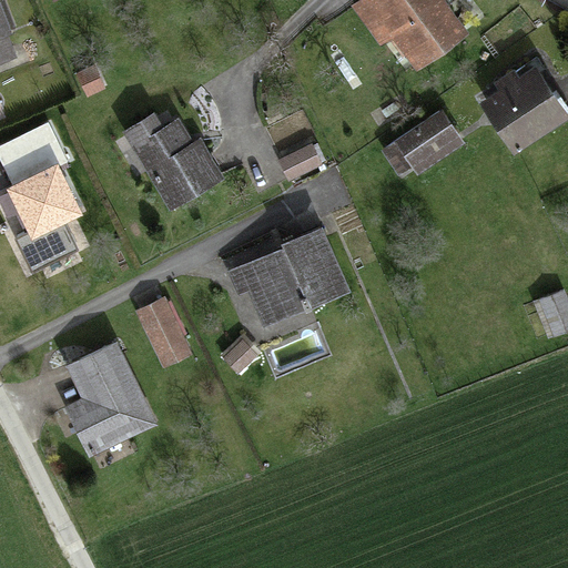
[(368,0),(361,7),(384,37),(392,31),(418,64),(465,29),(443,0),(368,0)]
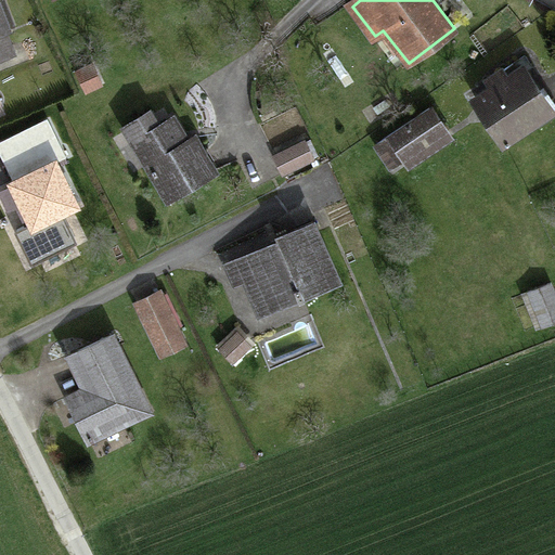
[(87,60),(72,68),(84,91),(99,82),(87,60)]
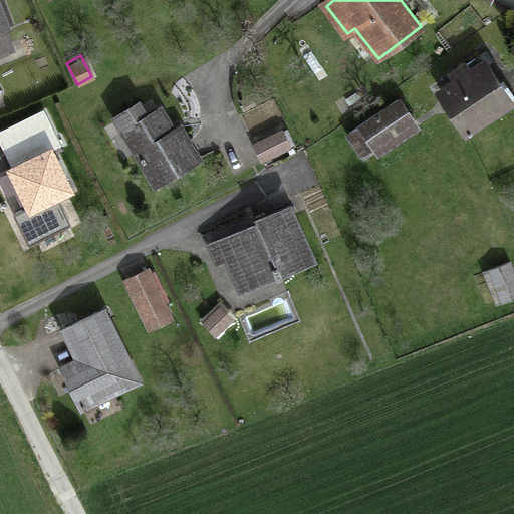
[(481,61),(436,91),(463,133),(508,103),(481,61)]
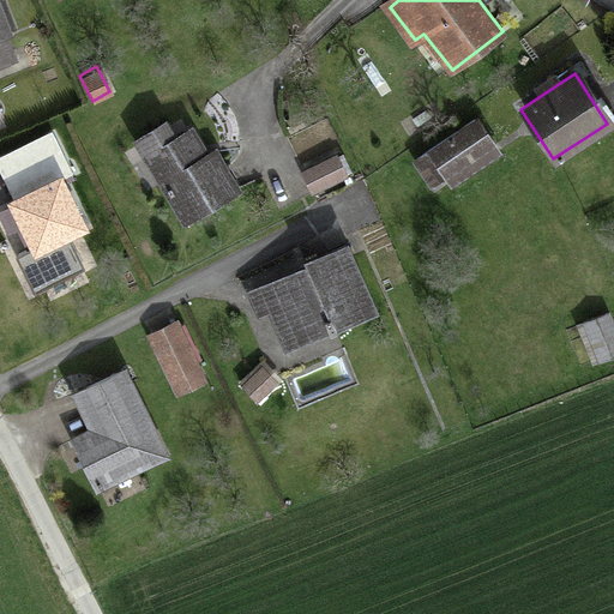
[(474,116),(411,160),(426,180),(437,172),(443,180),(494,145),(474,116)]
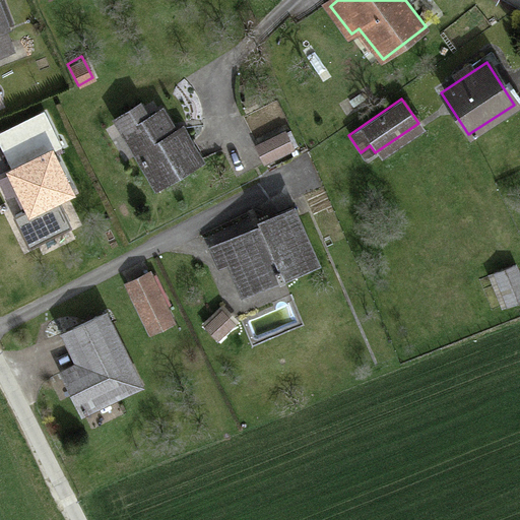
[(164,106),(123,129),(154,181),(195,157),(164,106)]
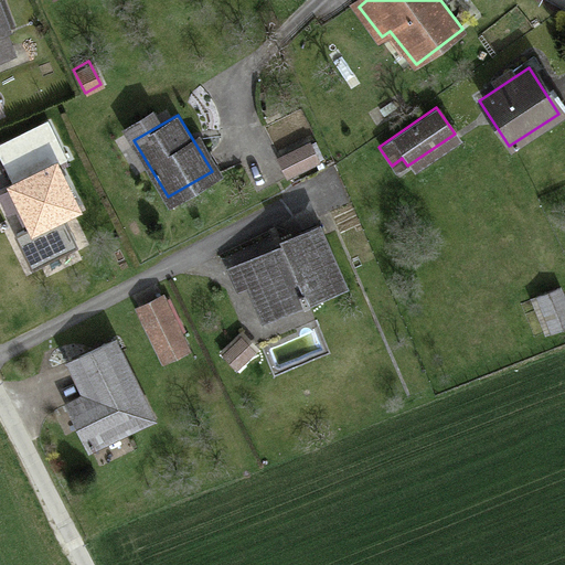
[(46,124),(0,147),(0,155),(14,184),(7,189),(29,232),(16,238),(31,269),(75,247),(63,222),(81,213),(56,163),(64,160),(46,124)]
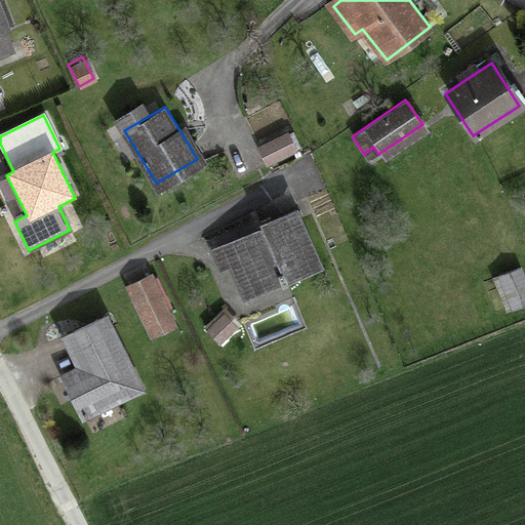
[(287,130),(257,148),(266,163),(295,146),(287,130)]
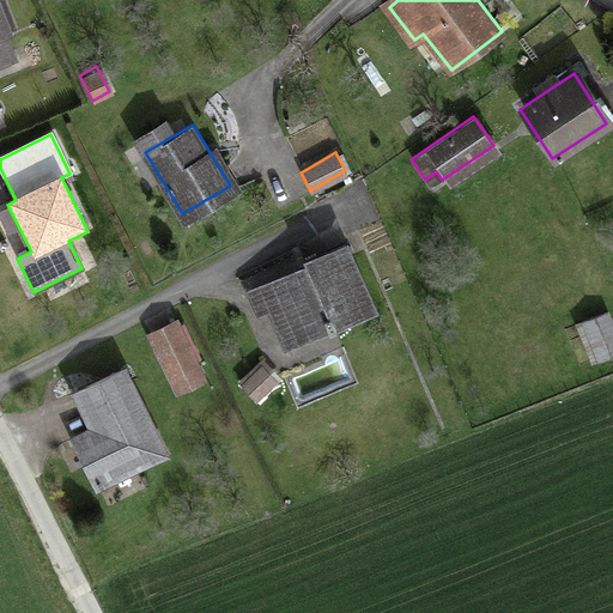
[(346,246),(304,262),(305,266),(333,332),(375,314),(346,246)]
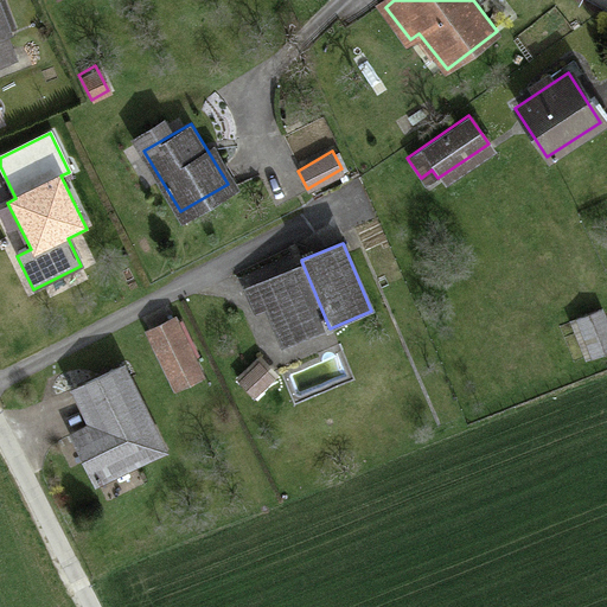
[(330,328),(302,263),(246,288),(256,313),(264,308),(281,347),(330,328)]
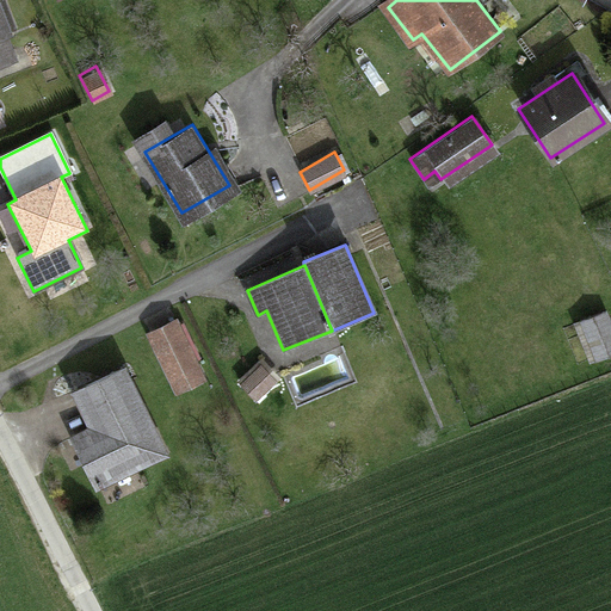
[(610,333),(600,310),(575,321),(593,359),(610,350),(610,333)]
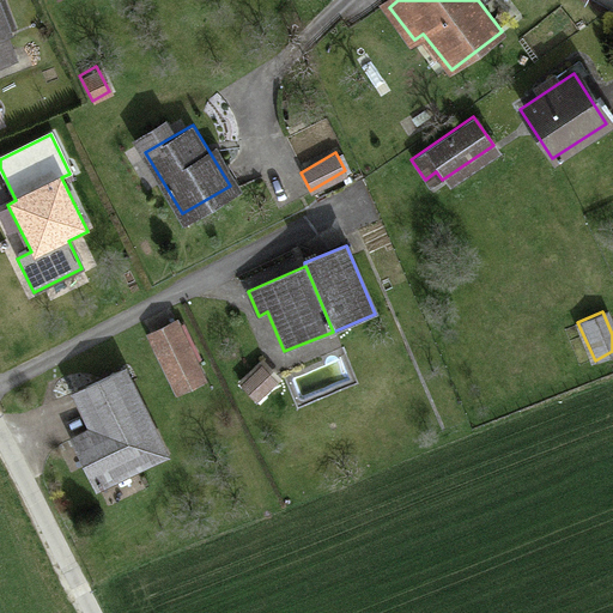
[(177,317),(146,334),(175,390),(206,375),(177,317)]
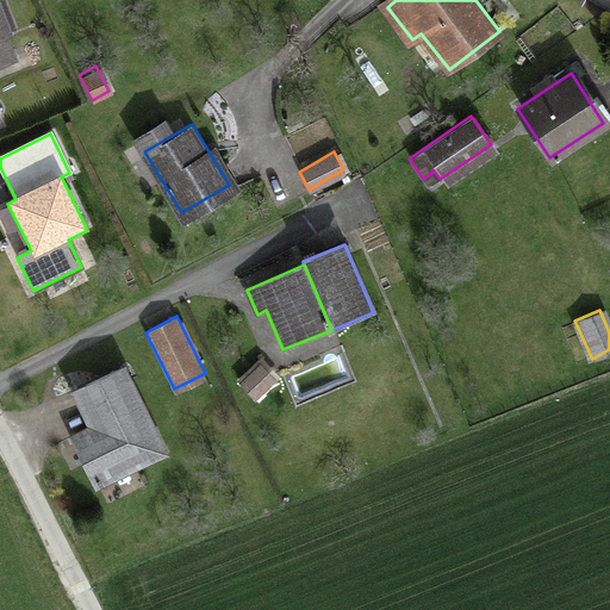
[(261,365),(240,384),(254,399),(275,380),(261,365)]
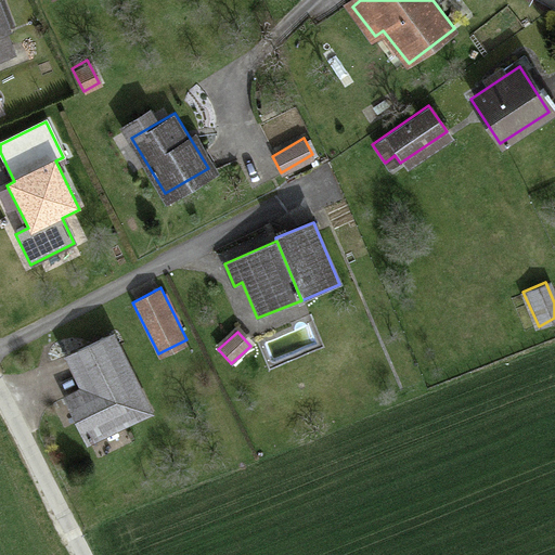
[(145,413),(108,339),(67,360),(82,389),(65,398),(87,442),(145,413)]
